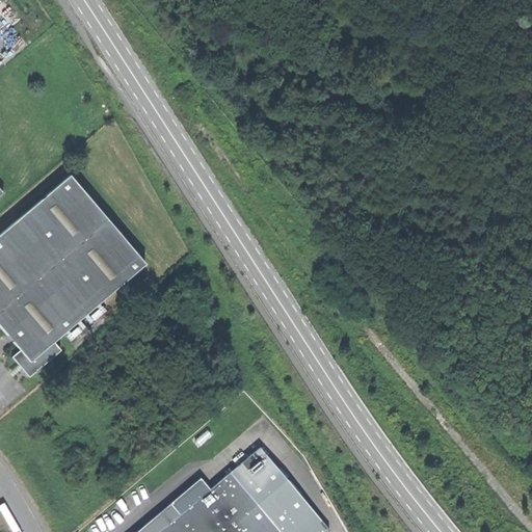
[(69,175),(0,233),(0,326),(19,349),(11,356),(29,376),(60,350),(53,342),(144,264),(69,175)]
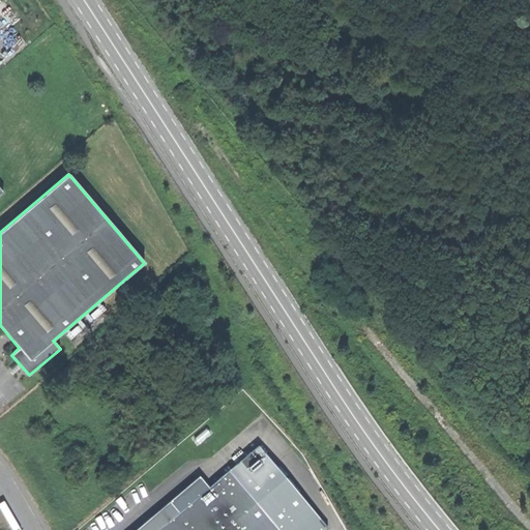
[(258,445),(228,470),(277,529),(325,529),(327,529),(258,445)]
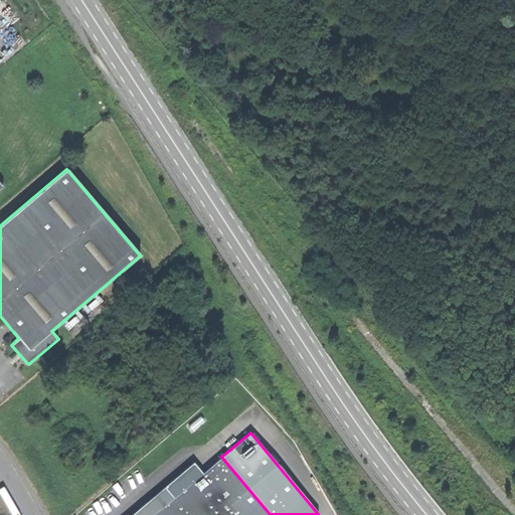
[(250,514),(263,505),(221,457),(202,473),(174,497),(165,486),(130,514),(250,514)]
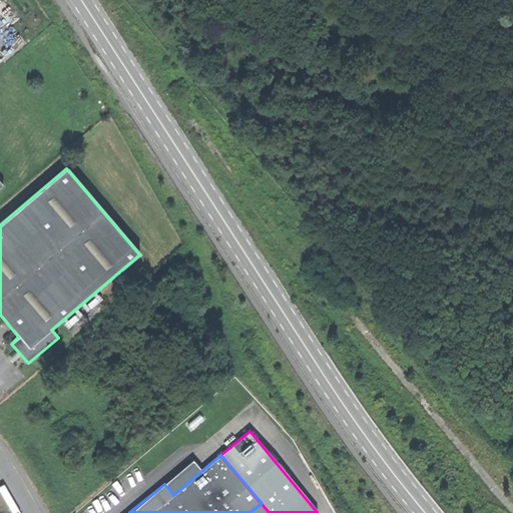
[(192,461),(164,484),(173,495),(201,471),(192,461)]
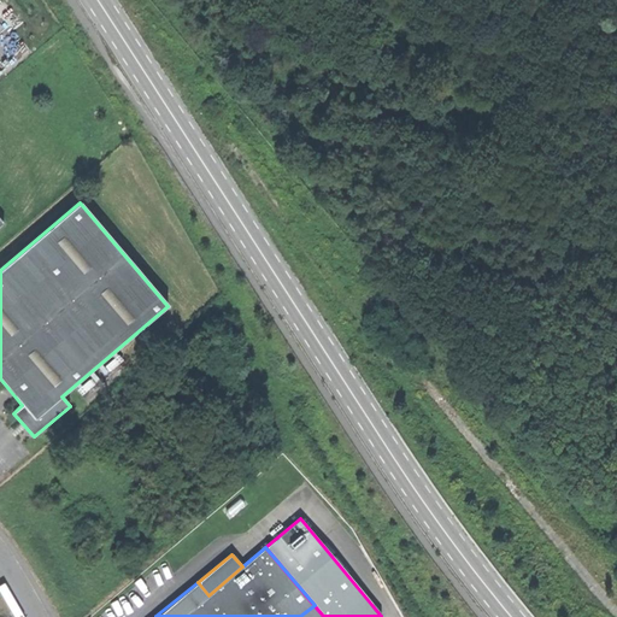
[(323,616),(315,605),(300,616),(323,616)]
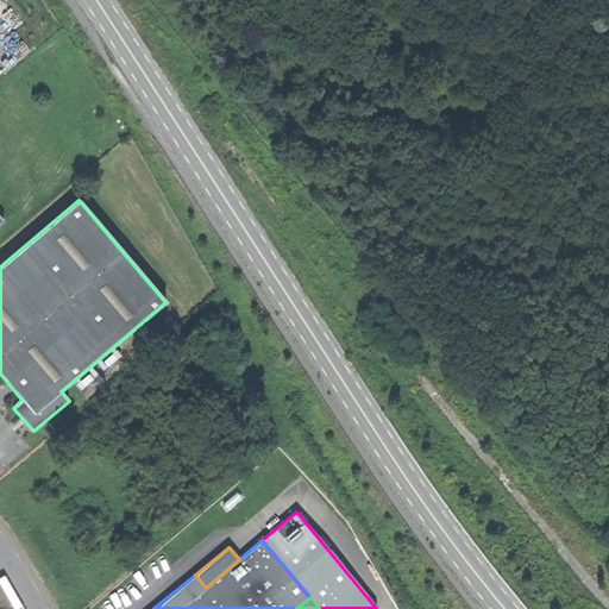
All buildings are outlined.
